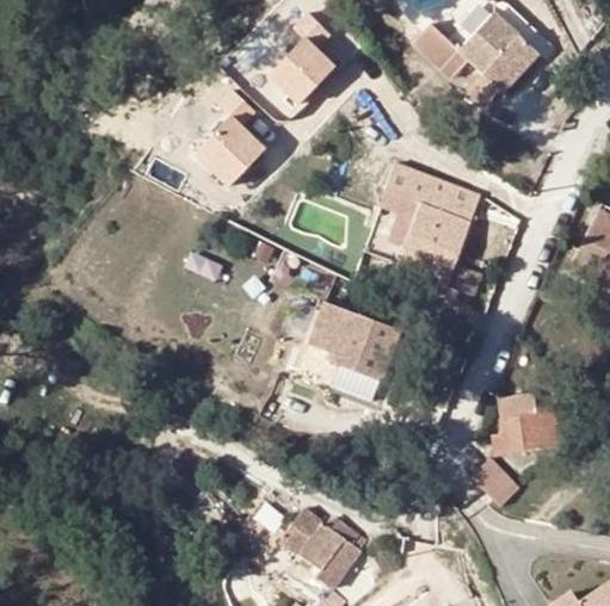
[(491,12),(537,54),(543,47),(498,5),(491,12)]
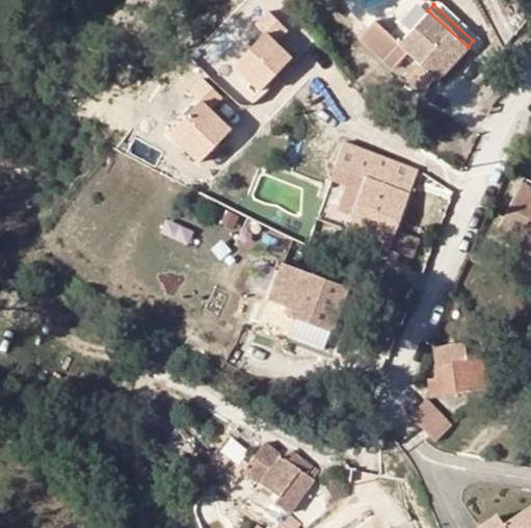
[(436,79),(468,47),(427,10),(398,41),(374,20),(359,35),(391,66),(406,52),(417,62),(410,70),(425,84),(433,77),(436,79)]
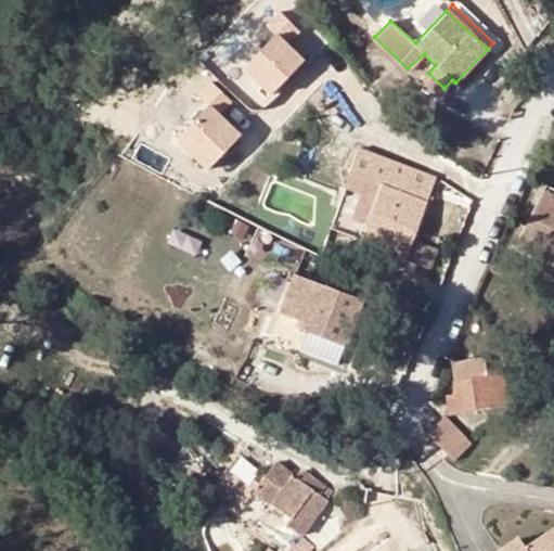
[(285,28),(248,62),(275,91),(312,56),(285,28)]
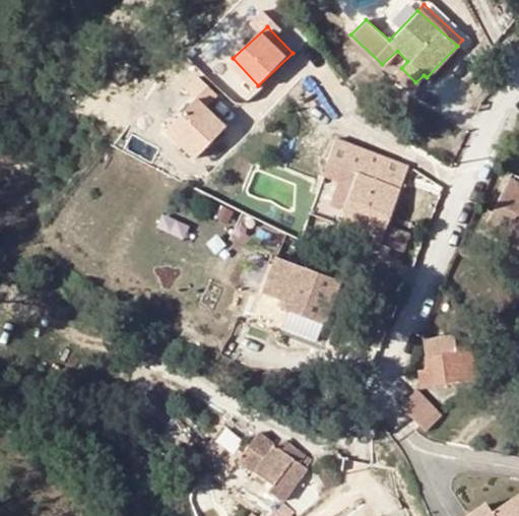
[(364,61),(354,53),(344,64),(353,72),(364,61)]
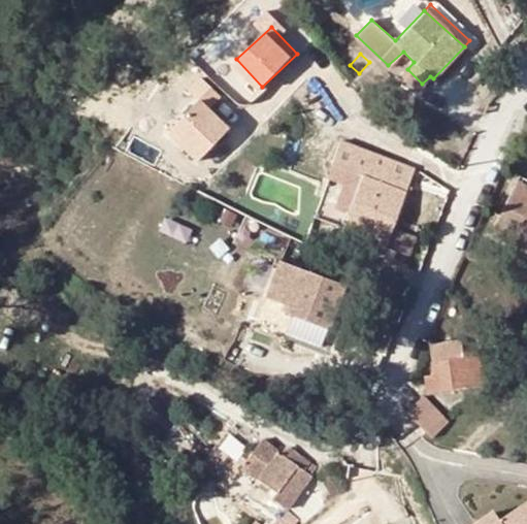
[(203,159),(236,122),(204,94),(171,130),(203,159)]
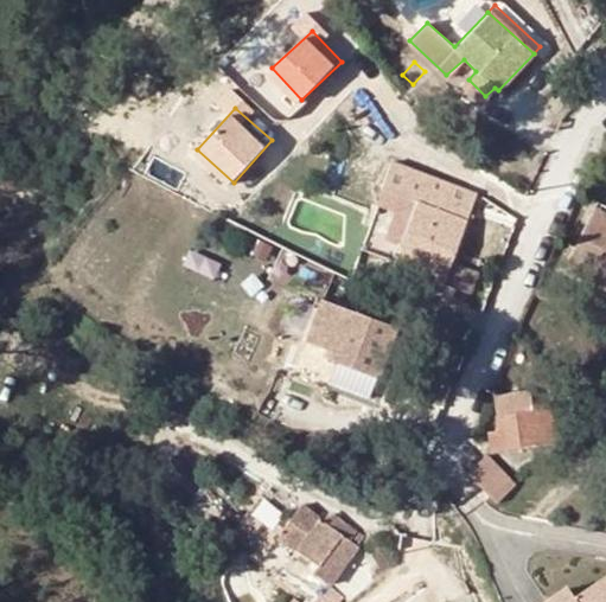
[(457,250),(476,192),(391,161),(376,203),(393,209),(412,215),(401,247),(421,254),(416,267),(413,275),(439,285),(444,271),(448,273),(457,250)]
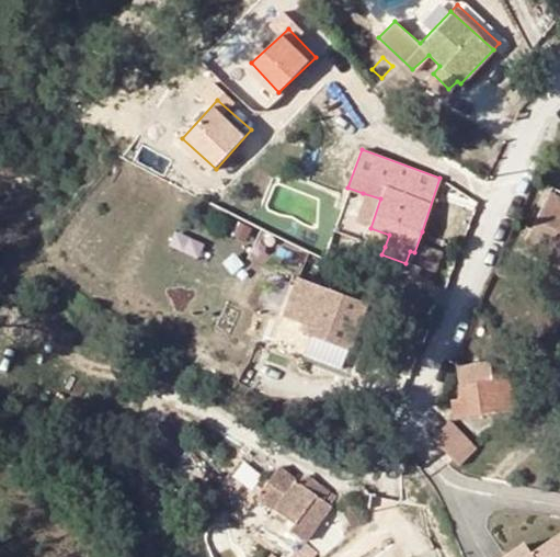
[(559,197),(548,191),(540,204),(559,213),(559,197)]
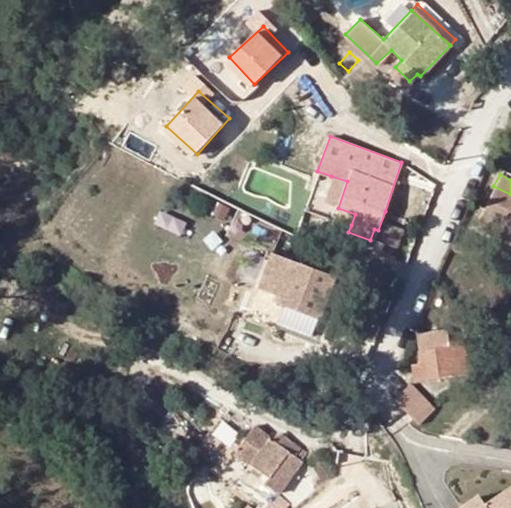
[(338,208),(347,181),(331,176),(322,203),(338,208)]
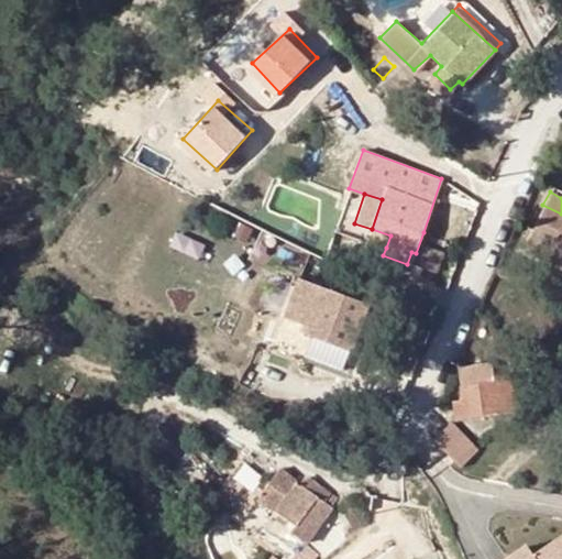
[(561,266),(561,214),(542,205),(520,247),(561,266)]
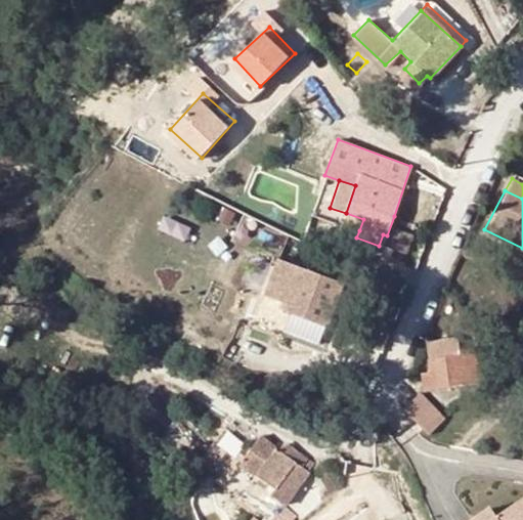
[(346,213),(341,223),(359,230),(363,219),(346,213)]
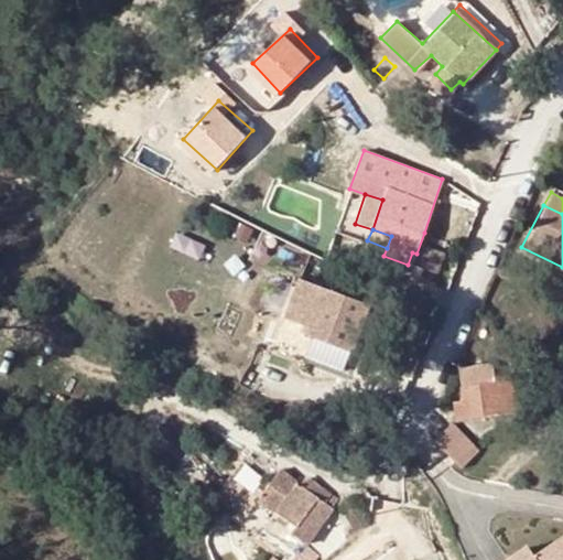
[(450,241),(424,233),(417,254),(443,262),(450,241)]
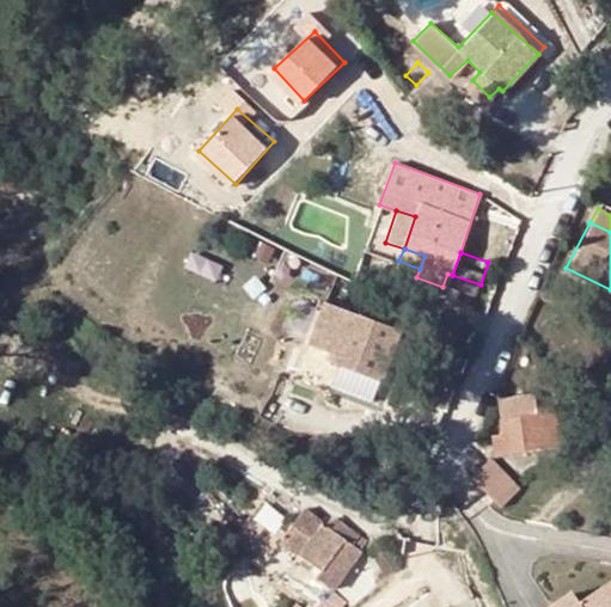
[(327,355),(383,374),(398,327),(324,301),(311,339),(330,347),(327,355)]
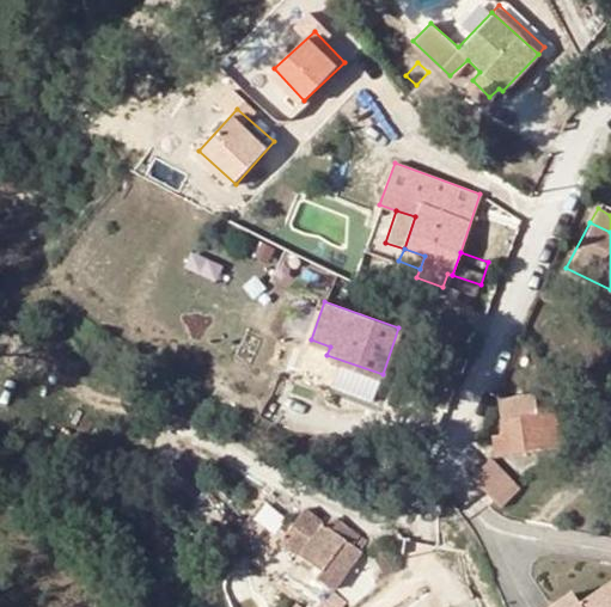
[(575,430),(562,403),(533,404),(533,396),(499,398),(500,433),(493,433),(493,449),(558,442),(563,436),(575,430)]
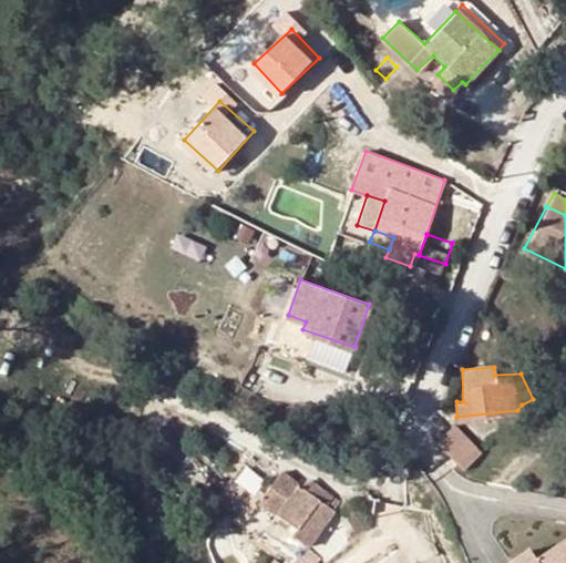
[(435,442),(462,466),(482,450),(455,425),(435,442)]
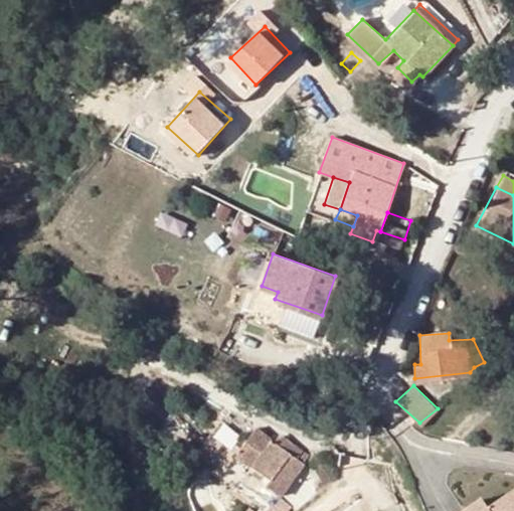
[(220,471),(234,454),(248,465),(236,481),(268,505),(262,510),(285,510),(292,504),(281,496),(313,455),(287,436),(280,445),(272,440),(255,427),(240,445),(215,426),(195,452),(220,471)]
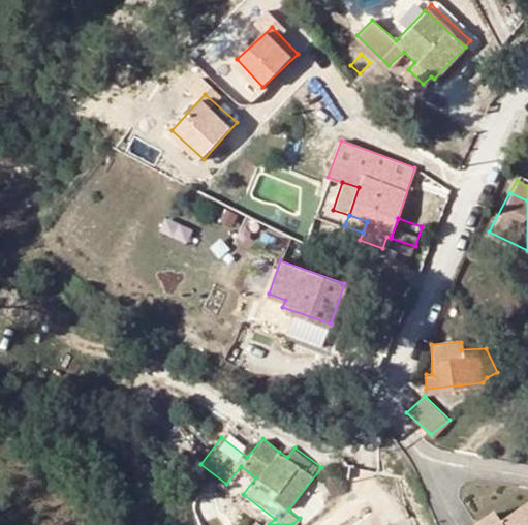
[(287,457),(294,448),(286,442),(279,452),(287,457)]
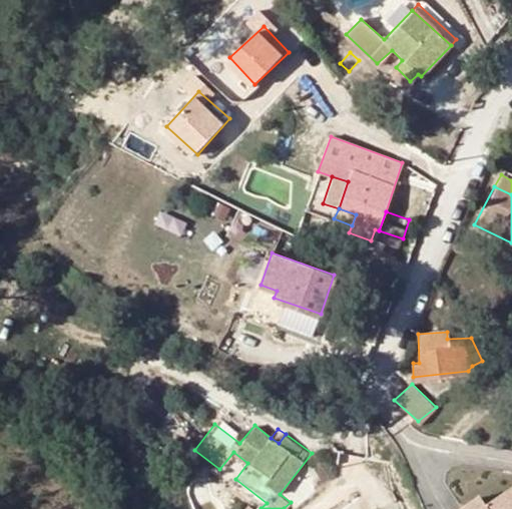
[(511,508),(511,483),(484,503),(476,495),(456,508),(511,508)]
